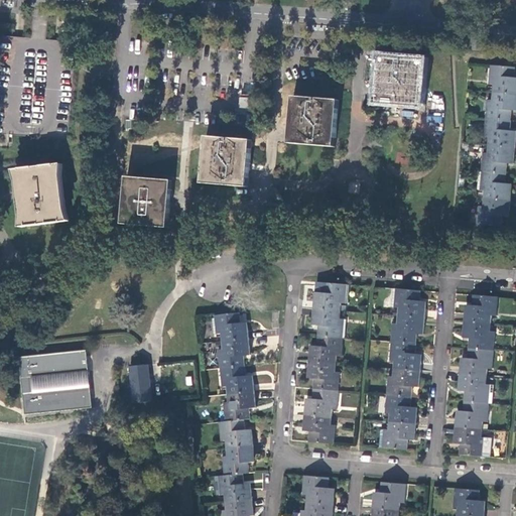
[(381,55),(377,103),(422,106),(425,59),(381,55)]
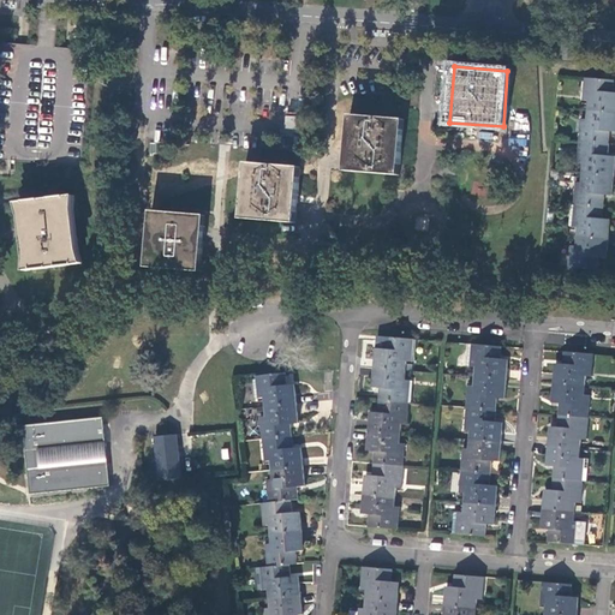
[(590,100),(589,108),(614,111),(614,91),(613,91),(614,79),(586,77),(584,99),(590,100)]
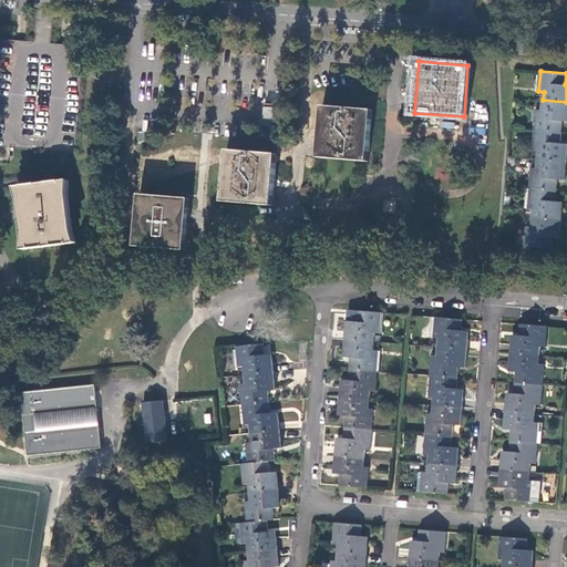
[(566,102),(543,100),(543,109),(537,107),(535,129),(562,131),(563,121),(566,121),(566,102)]
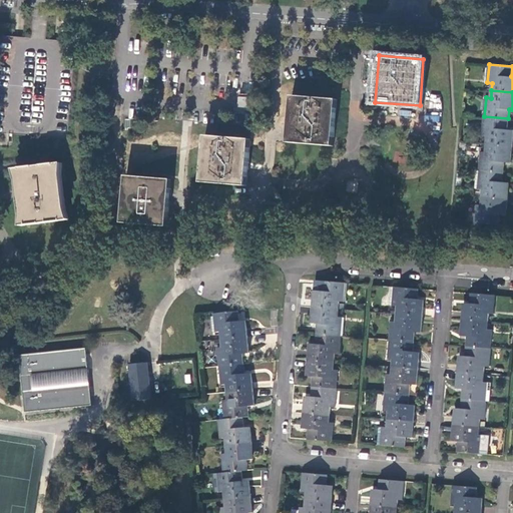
[(291,95),(288,141),(333,145),(336,99),(291,95)]
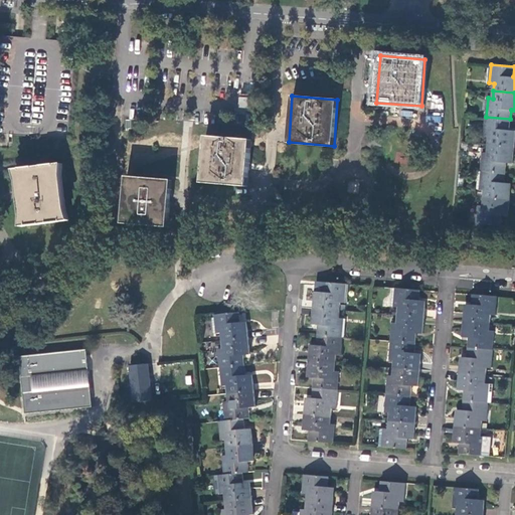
[(510,119),(486,117),(485,136),(489,136),(489,144),(514,146),(514,140),(514,129),(509,129),(510,119)]
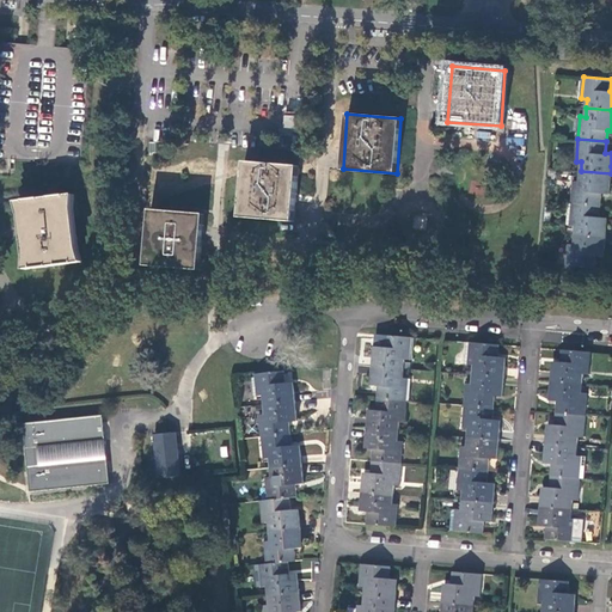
[(240,215),(294,220),(298,165),(244,160),(240,215)]
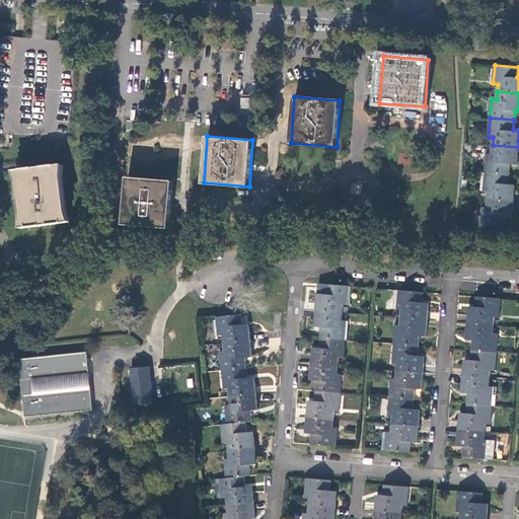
[(518,147),(493,145),(492,152),(487,151),(486,171),(509,173),(510,162),(517,163),(518,147)]
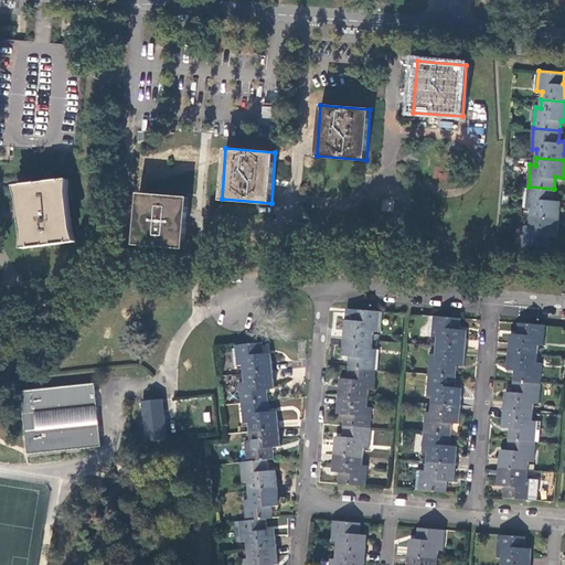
[(61,178),(22,184),(22,187),(18,187),(25,246),(30,245),(30,247),(70,242),(68,230),(72,228),(67,190),(62,191),(61,178)]
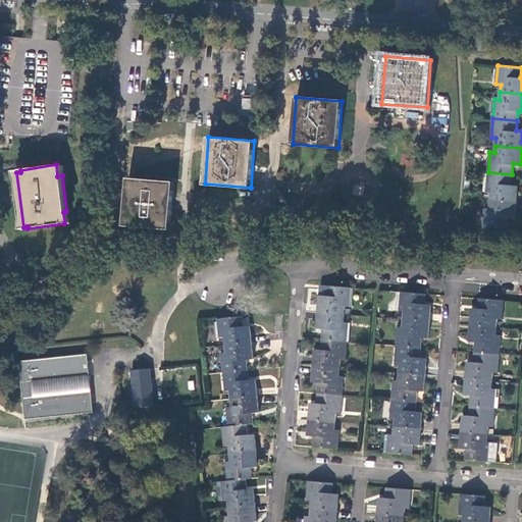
[(512,174),(488,172),(486,191),(491,191),(490,199),(517,202),(518,185),(512,184),(512,174)]
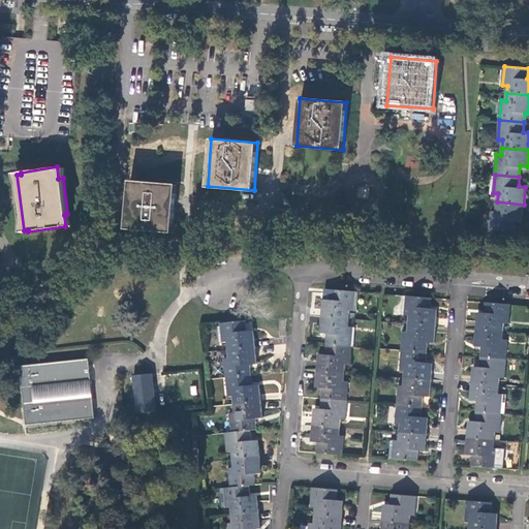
[(175,231),(176,214),(178,184),(130,181),(127,228),(175,231)]
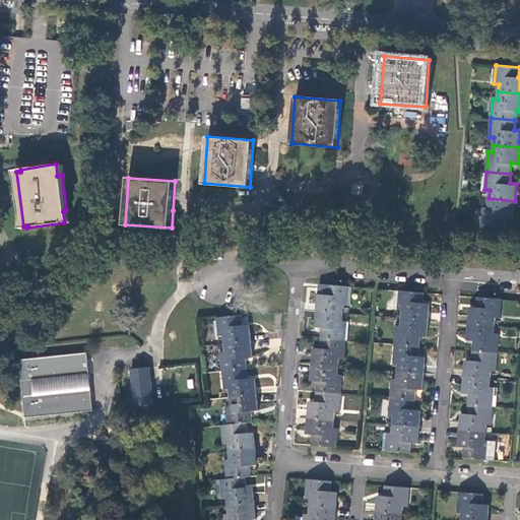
[(484,205),(482,225),(506,228),(507,216),(514,217),(515,201),(489,198),(488,206),(484,205)]
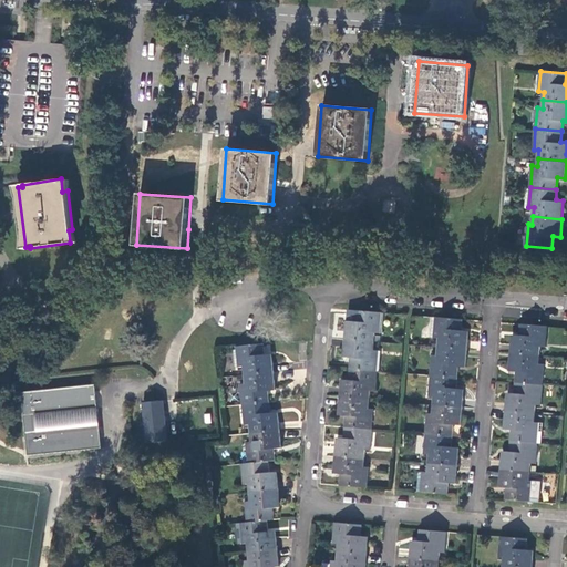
[(348,321),(347,338),(374,341),(375,332),(381,333),(383,312),(356,310),(354,321),(348,321)]
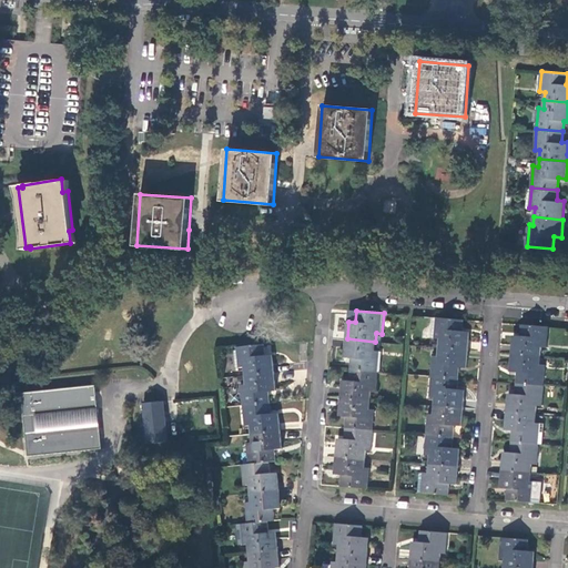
[(440,338),(439,347),(468,350),(469,331),(463,331),(464,320),(437,317),(435,337),(440,338)]
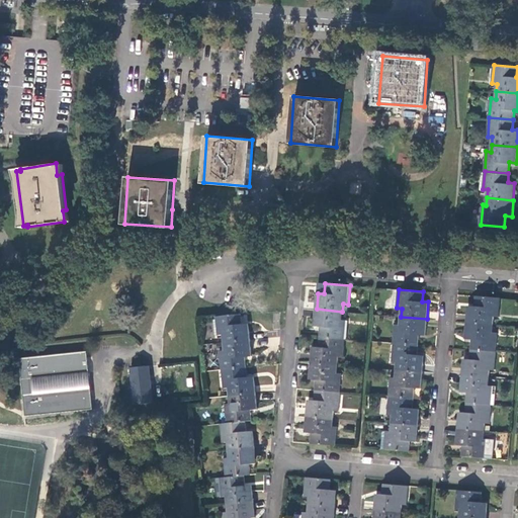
[(469,306),(467,322),(494,324),(494,317),(500,317),(502,297),(476,295),(476,307),(469,306)]
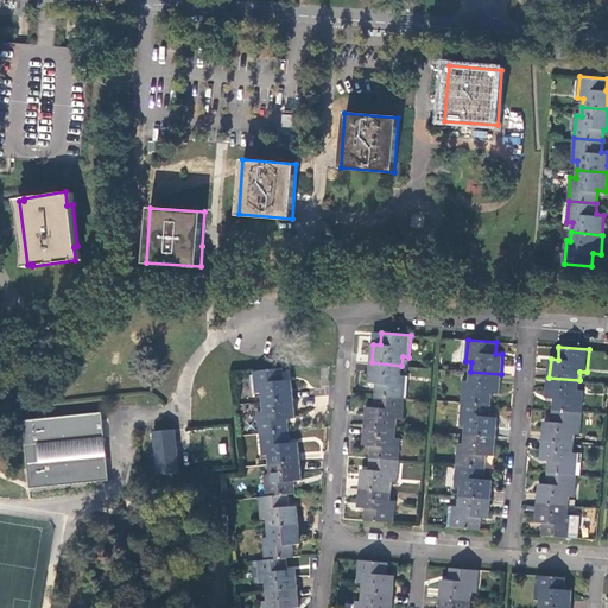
[(401,366),(372,362),(371,382),(377,382),(377,394),(405,397),(407,375),(400,375),(401,366)]
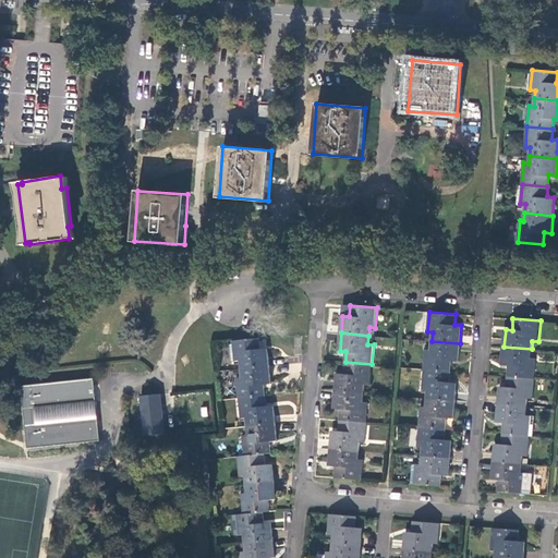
[(242,368),(269,365),(267,347),(262,348),(261,337),(233,340),(233,342),(231,342),(233,360),(235,360),(235,361),(241,360),(242,368)]
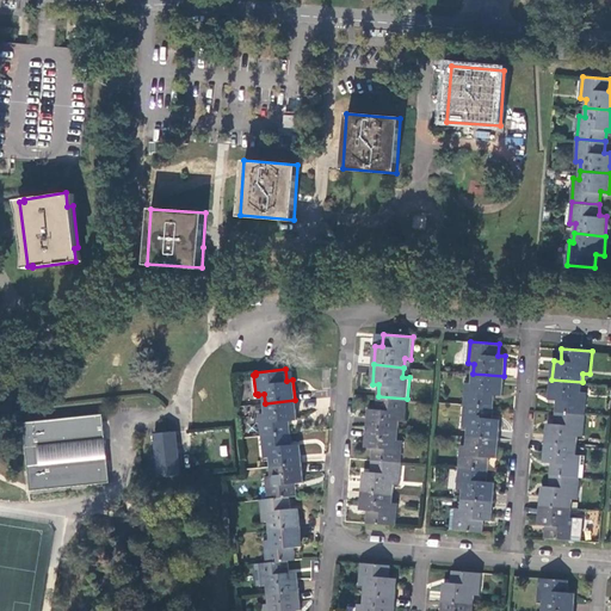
[(504,376),(473,374),(471,382),(467,382),(464,403),(493,407),(494,394),(503,395),(504,376)]
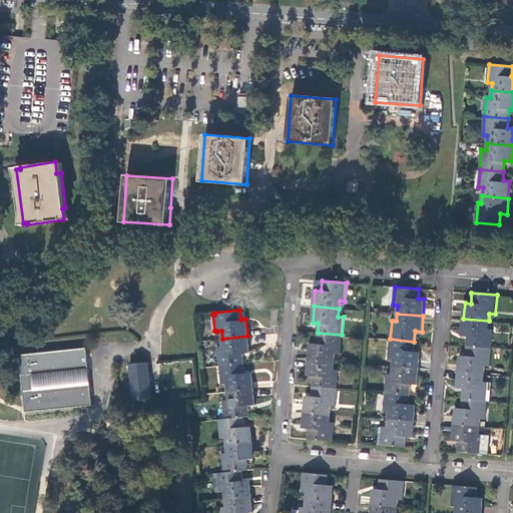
[(489,321),(463,319),(462,336),(468,336),(467,346),(492,348),(494,330),(488,330),(489,321)]
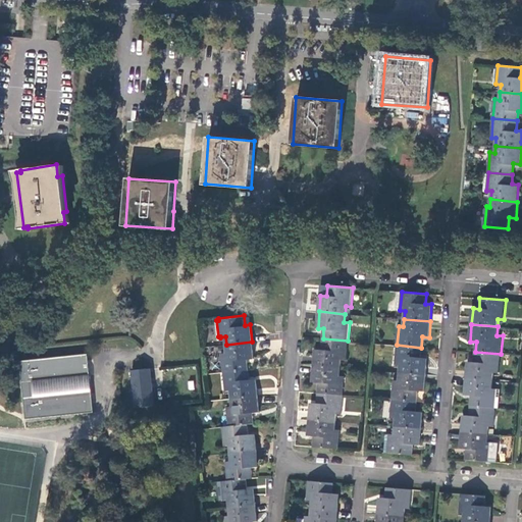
[(348,341),(323,338),(322,349),(316,349),(314,365),(341,367),(341,359),(346,359),(348,341)]
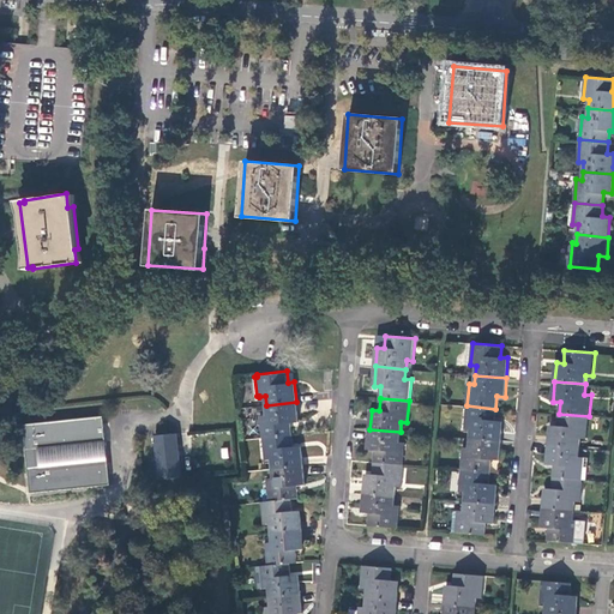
[(263,438),(293,434),(292,421),(299,420),(296,402),(266,405),(266,414),(262,415),(263,438)]
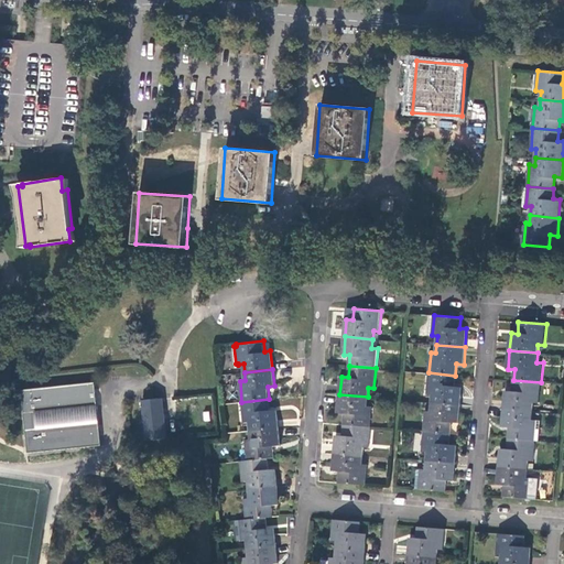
[(455,376),(429,372),(427,393),(432,394),(432,402),(459,404),(462,387),(454,387),(455,376)]
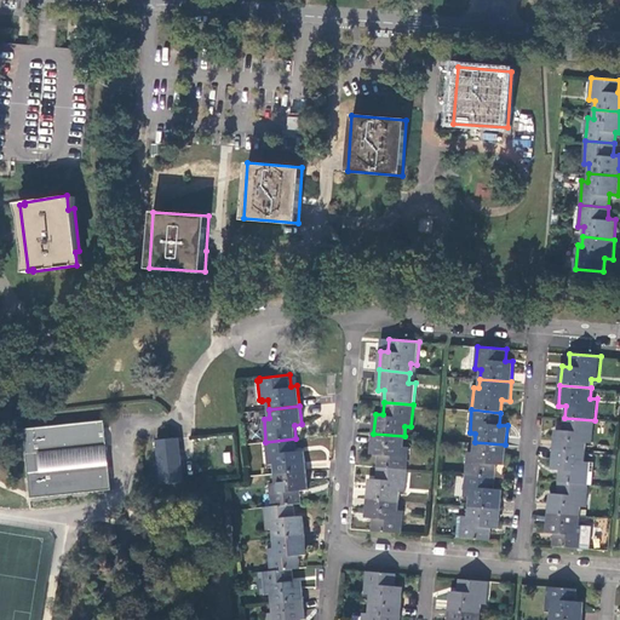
[(595,420),(564,418),(563,430),(556,430),(555,449),(585,452),(586,442),(593,442),(595,420)]
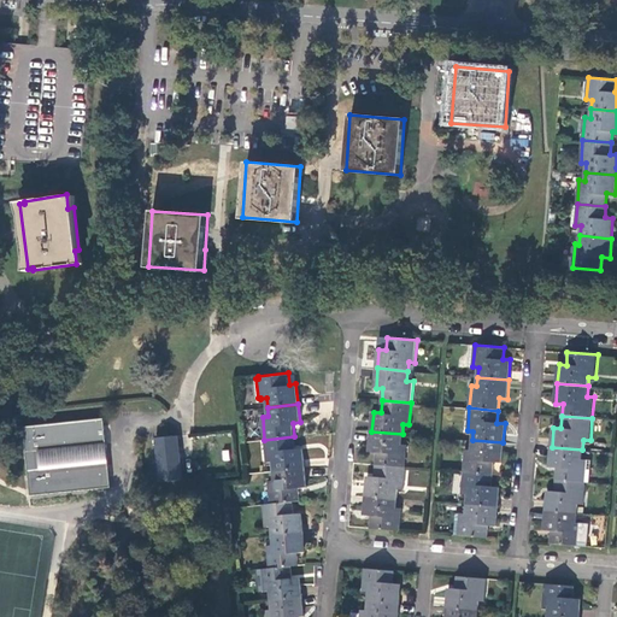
[(104,419),(24,428),(31,497),(111,488),(111,487),(104,419)]
